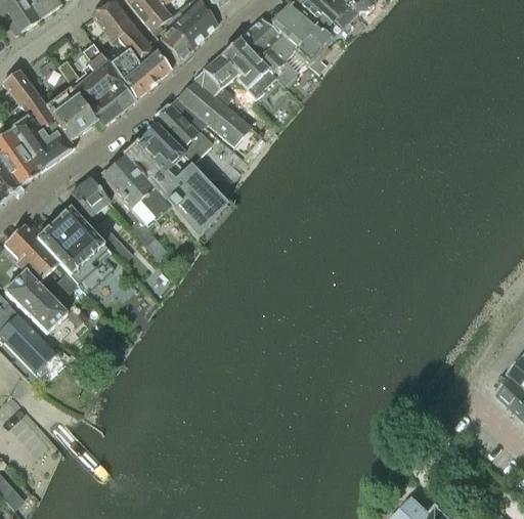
[(4,0),(0,3),(0,11),(2,14),(7,10),(13,19),(7,23),(15,35),(20,31),(39,19),(39,18),(34,11),(32,13),(30,10),(38,4),(37,2),(36,3),(34,0),(4,0)]
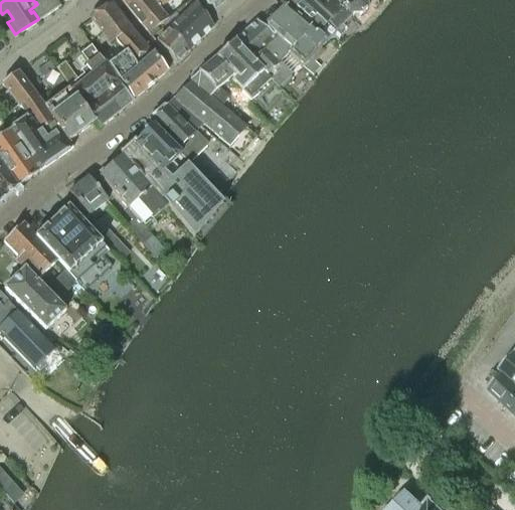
[(60,4),(57,0),(39,0),(36,2),(37,4),(29,10),(31,13),(33,11),(38,18),(60,4)]
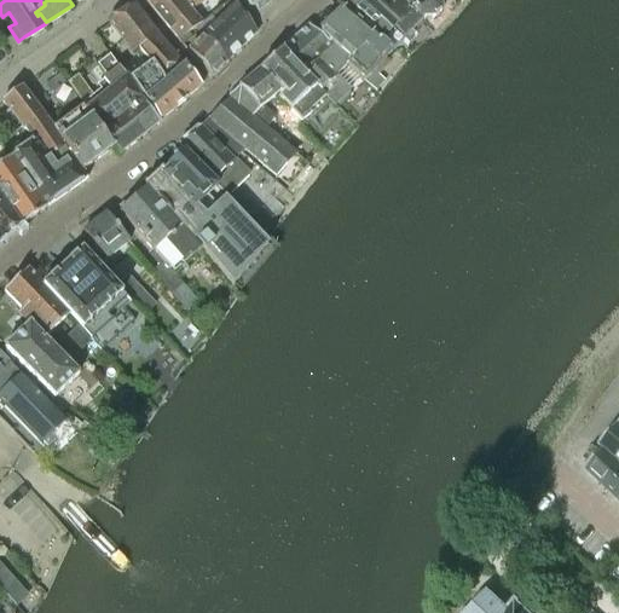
[(115,11),(105,17),(106,18),(129,50),(139,45),(151,56),(165,74),(183,59),(132,0),(115,11)]
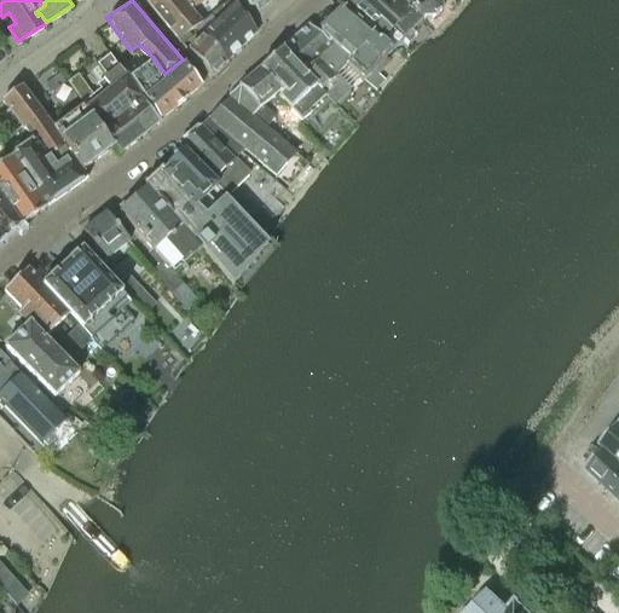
[(146,0),(177,35),(204,16),(192,0),(146,0)]
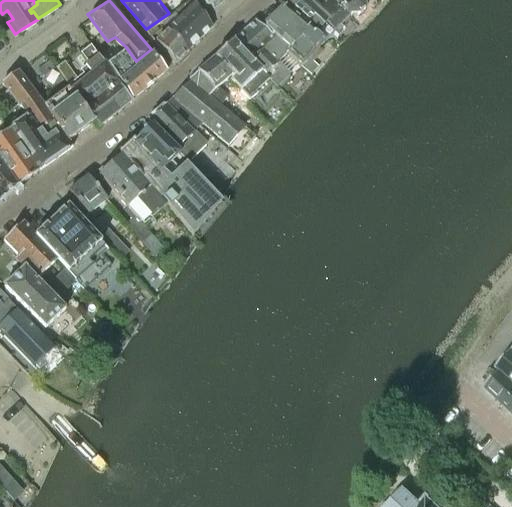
[(339,4),(335,0),(283,0),(314,28),(315,27),(324,35),(341,19),(347,13),(339,4)]
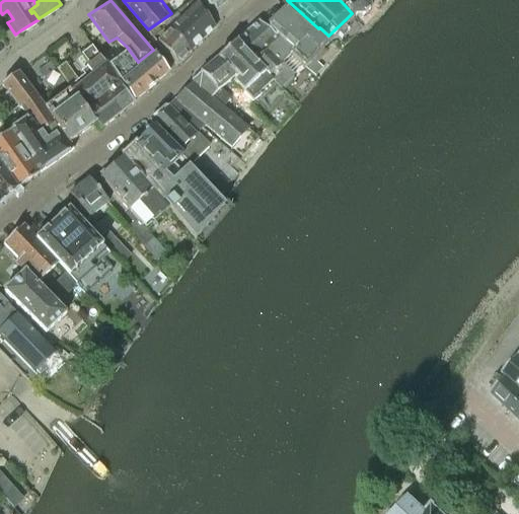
[(345,0),(353,9),(361,10),(370,2),(370,0),(345,0)]
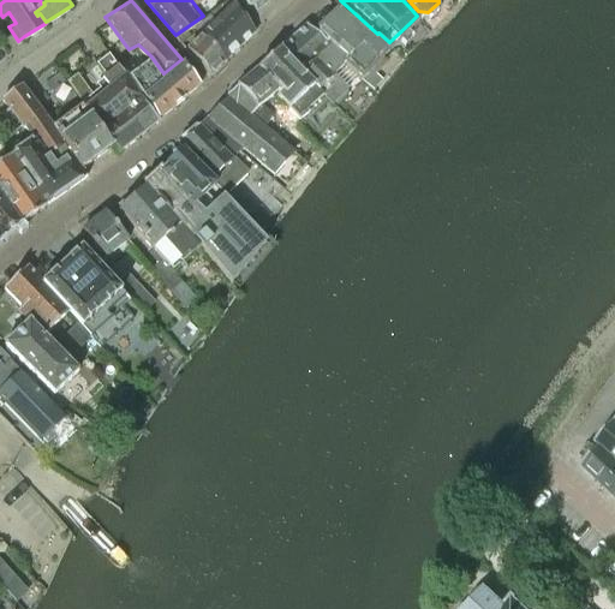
[(360,72),(380,53),(387,45),(340,1),(316,25),(348,55),(346,58),(360,72)]
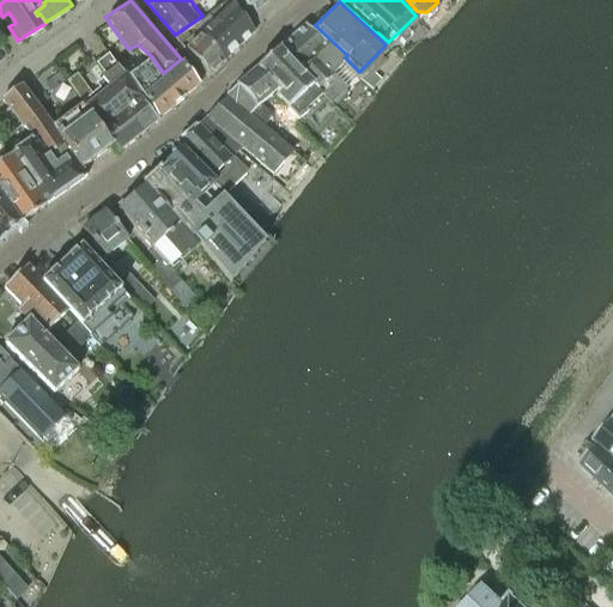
[(235,4),(218,18),(240,42),(255,28),(235,4)]
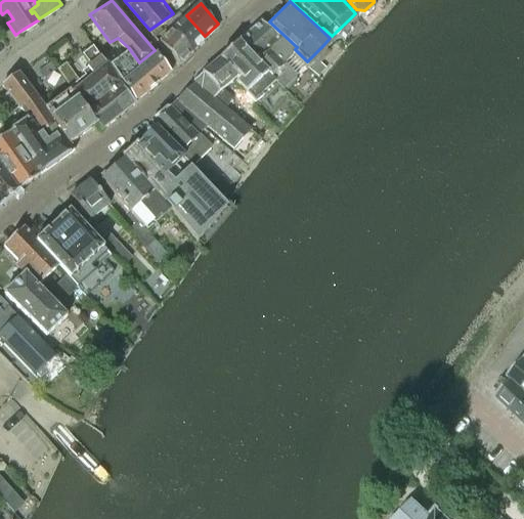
[(186,15),(173,28),(191,48),(205,36),(186,15)]
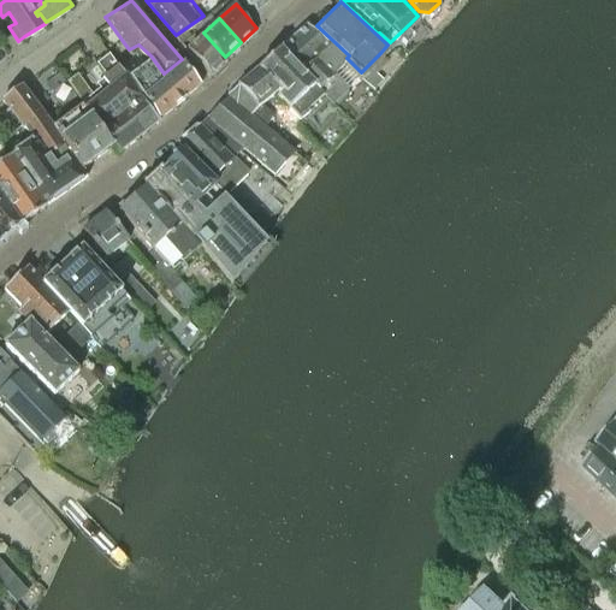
[(307,18),(280,42),(325,88),(335,98),(349,84),(333,69),(348,55),(347,54),(307,18)]
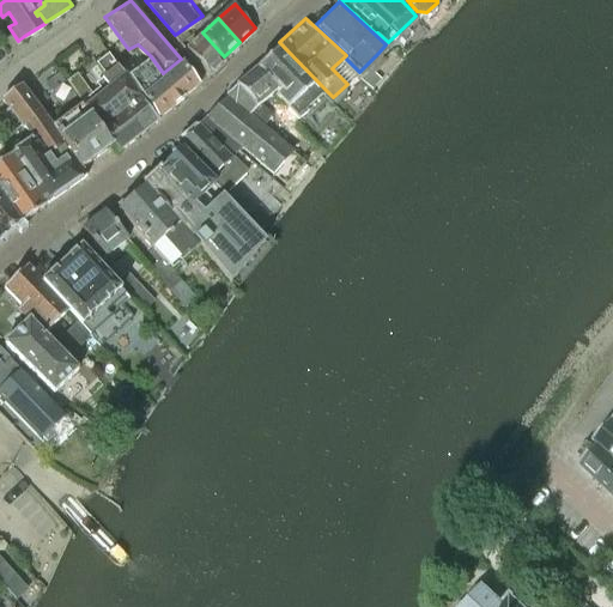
[(202,32),(186,47),(208,72),(224,56),(202,32)]
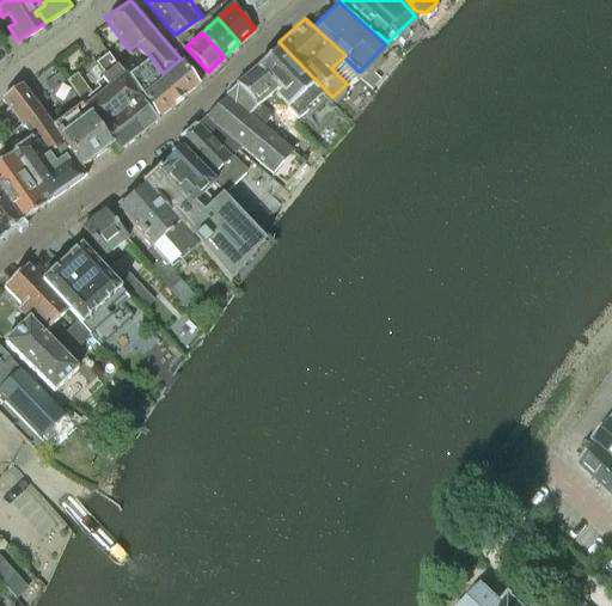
[(307,102),(319,90),(323,87),(279,42),(257,61),(277,81),(279,83),(274,87),(281,93),(282,92),(299,112),(310,103),(307,102)]
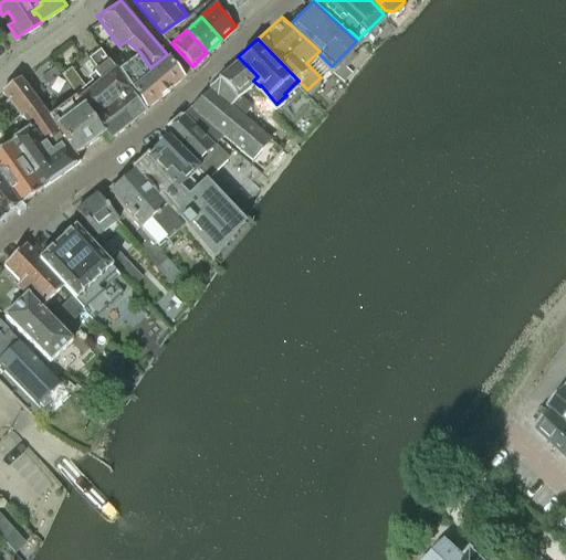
[(91,77),(75,90),(76,92),(94,115),(130,88),(132,87),(116,67),(100,46),(88,55),(97,67),(88,74),(91,77)]
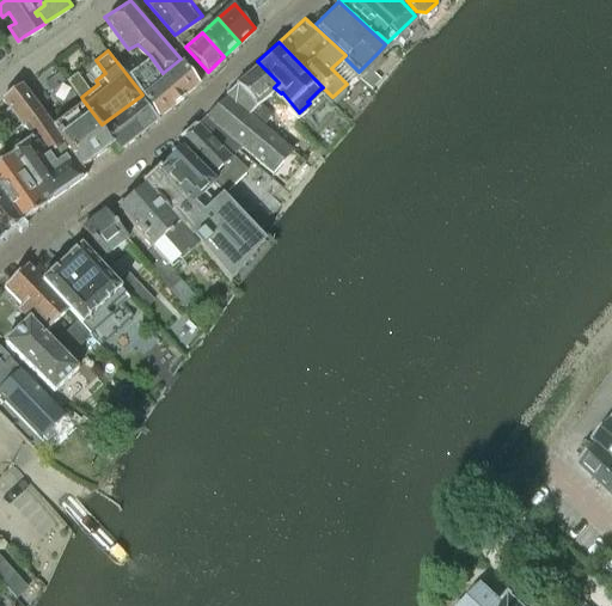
[(146,59),(128,72),(158,116),(199,81),(181,59),(163,73),(150,55),(146,59)]
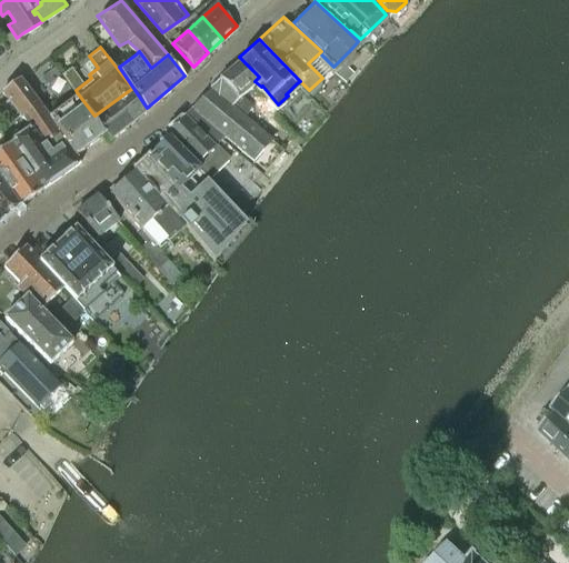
[(239,57),(211,81),(212,82),(232,100),(246,112),(252,103),(240,92),(242,90),(258,76),(239,57)]
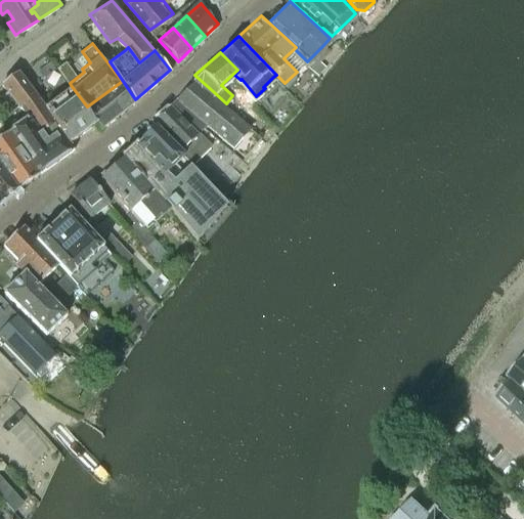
[(64,58),(56,65),(67,80),(76,73),(64,58)]
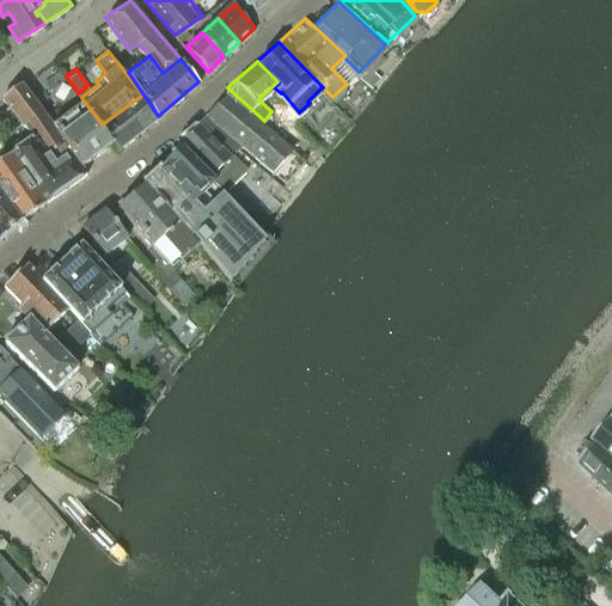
[(8,104),(0,109),(0,117),(10,130),(22,121),(28,129),(29,128),(32,135),(35,134),(47,152),(66,139),(53,122),(22,81),(1,96),(8,104)]
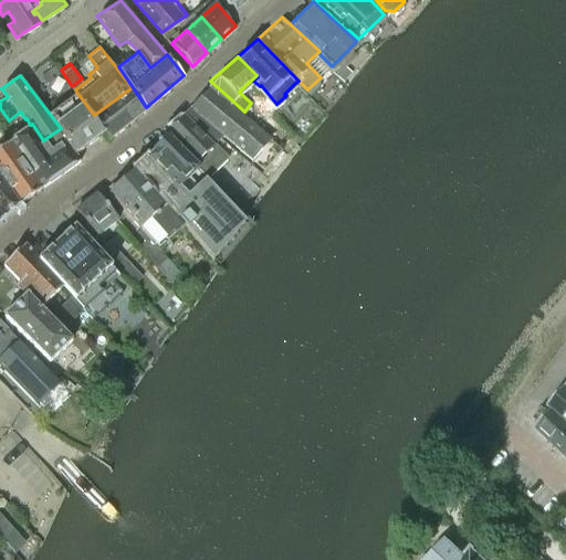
[(210,82),(192,99),(194,101),(224,129),(253,157),(271,137),(243,112),(231,101),(210,82)]
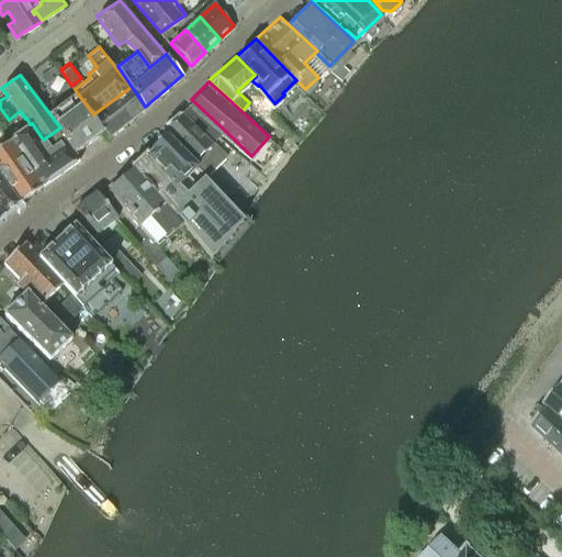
[(130,88),(93,114),(104,130),(109,136),(144,108),(143,108),(130,88)]
